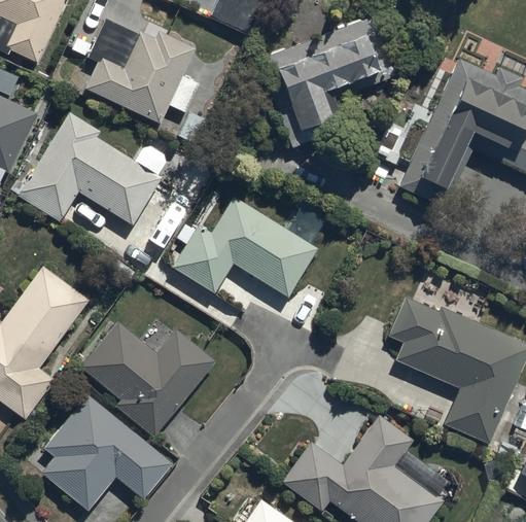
[(0,0),(0,56),(21,66),(25,58),(37,64),(67,0),(0,0)]
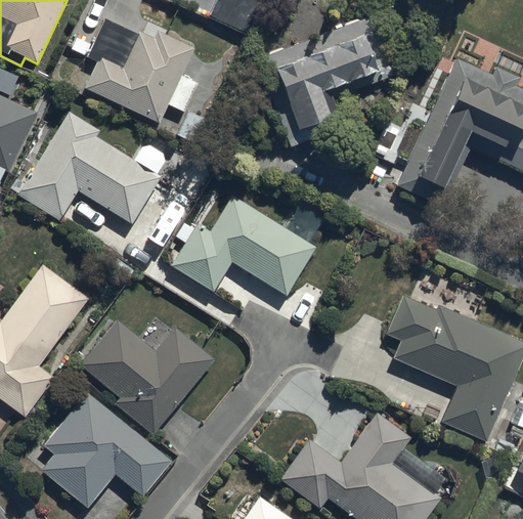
[(84,91),(159,124),(168,103),(184,112),(198,82),(183,76),(194,47),(159,32),(155,40),(103,17),(86,57),(97,61),(84,91)]
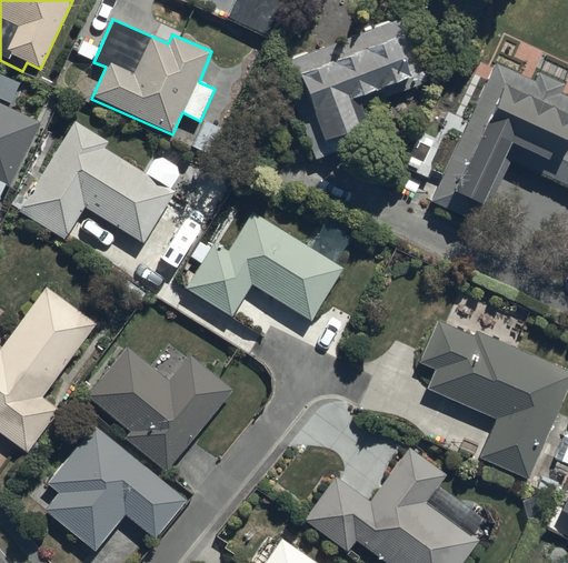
[(428,79),(401,19),(277,67),(317,158),(371,134),(360,109),(428,79)]
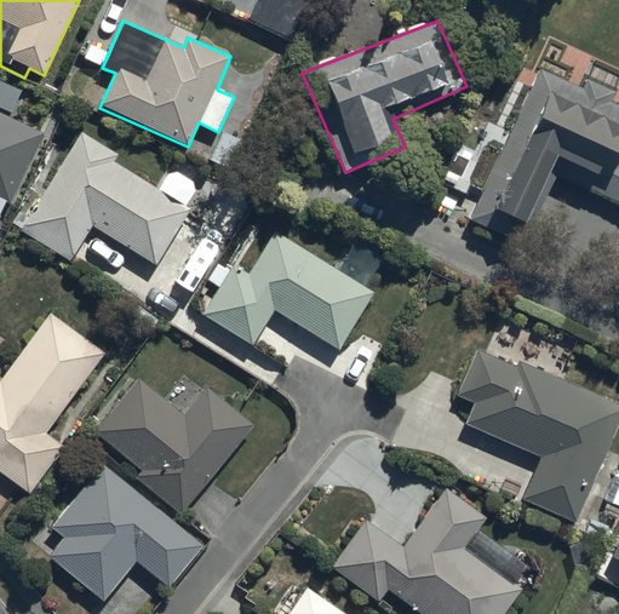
[(580,90),(542,72),(470,219),(515,240),(520,230),(526,233),(551,174),(618,205),(618,107),(608,102),(613,92),(585,80),(580,90)]
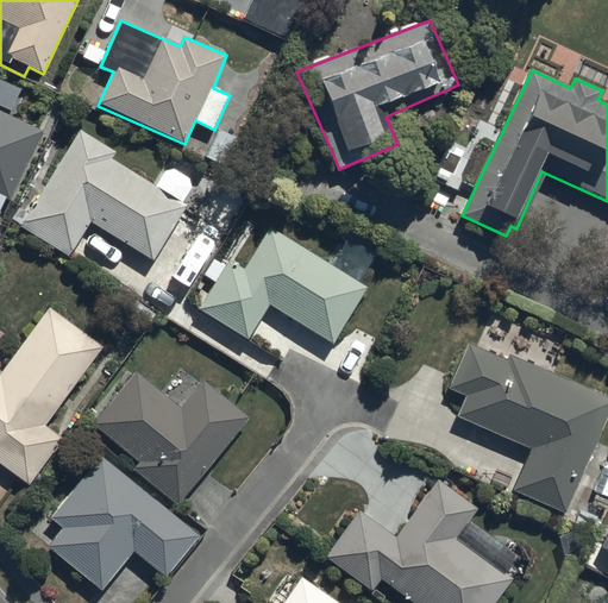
[(0,211),(7,198),(11,200),(45,131),(0,108),(0,211)]
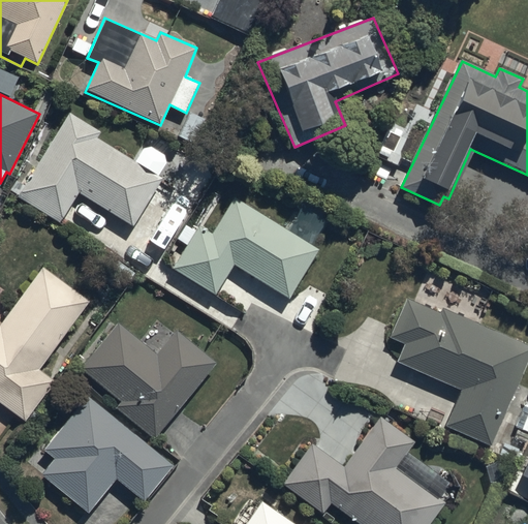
[(101,132),(69,113),(18,194),(61,221),(80,192),(132,225),(161,179),(159,178),(169,161),(146,146),(135,161),(98,137),(101,132)]
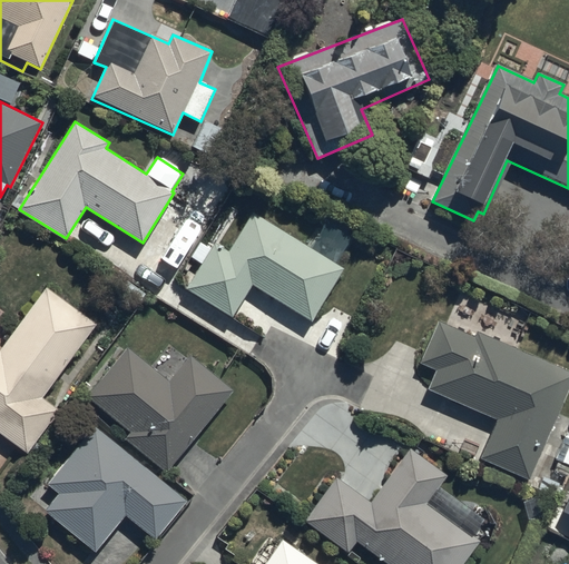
[(326,219),(311,245),(254,210),(228,253),(215,245),(187,288),(234,317),(253,286),(311,322),(345,266),(337,261),(353,236),(326,219)]
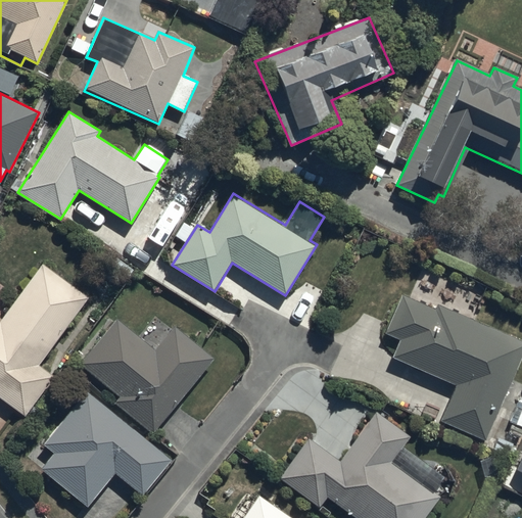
[(43,265),(0,322),(0,321),(0,397),(26,417),(56,376),(40,364),(88,298),(43,265)]
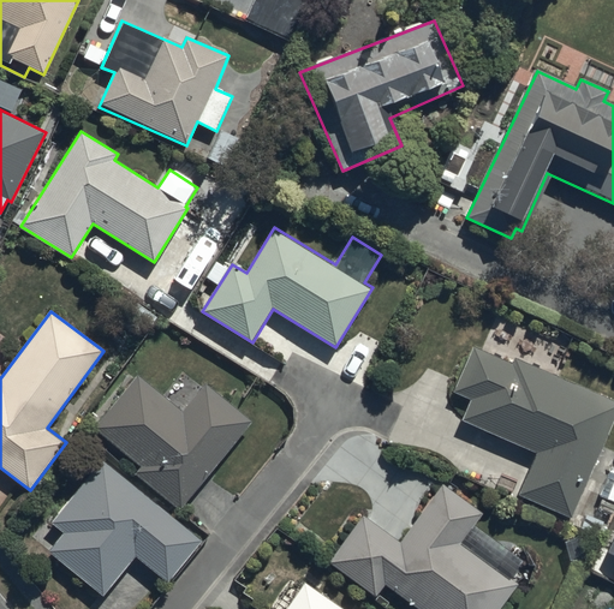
[(538,451),(519,496),(568,517),(613,409),(613,400),(516,357),(511,366),(474,350),(454,393),(472,401),(465,418),(538,451)]
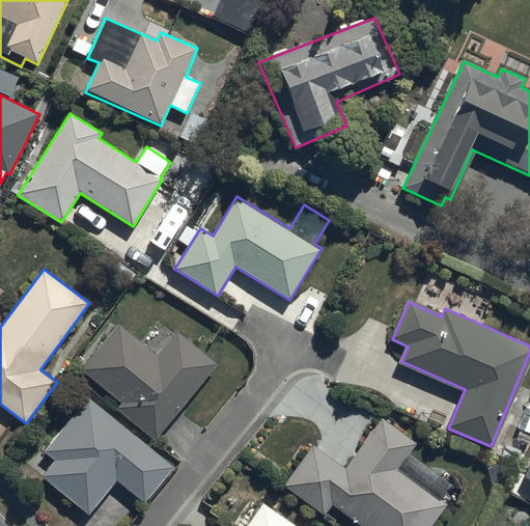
[(177,331),(158,355),(118,323),(81,368),(123,404),(118,410),(156,441),(219,365),(177,331)]
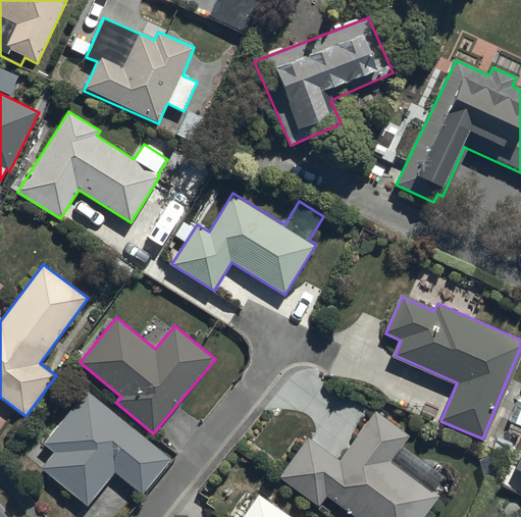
[(54,451),(40,468),(88,505),(114,471),(146,496),(172,460),(86,393),(46,445),(54,451)]
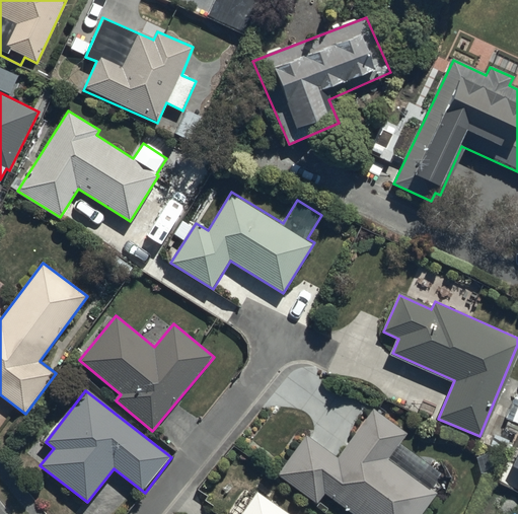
[(340,458),(307,435),(278,474),(317,503),(323,495),(349,513),(421,513),(437,493),(421,481),(432,465),(399,442),(408,431),(375,409),(340,458)]
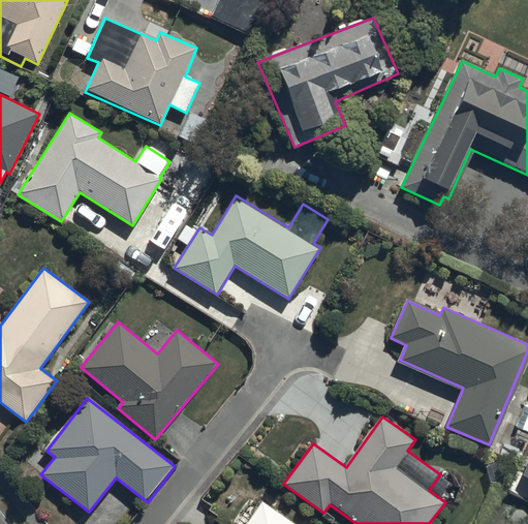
[(294,523),(262,501),(246,523),(294,523)]
